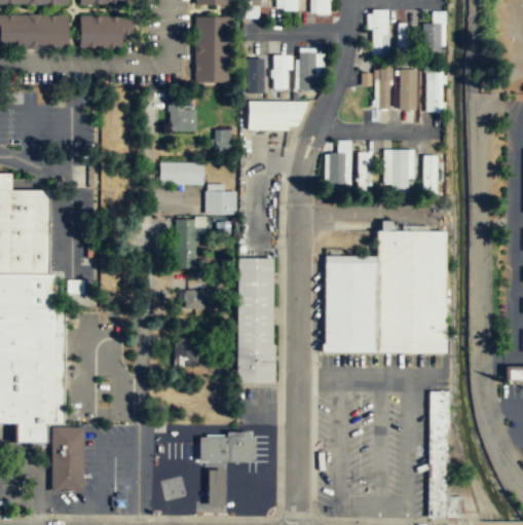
[(248,0),(248,19),(258,19),(258,8),(269,8),(269,0),(248,0)]
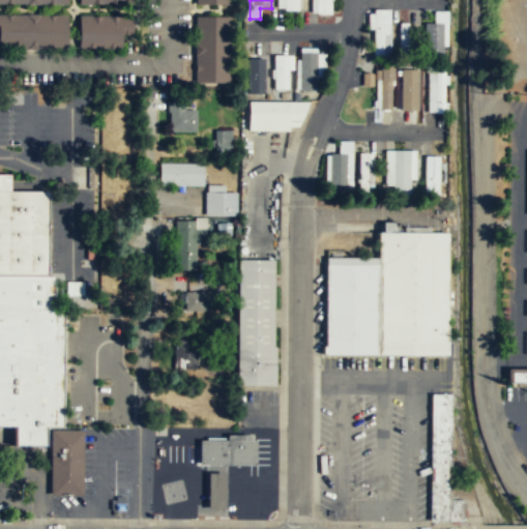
[(300,12),(300,0),(280,0),(280,12),(300,12)]
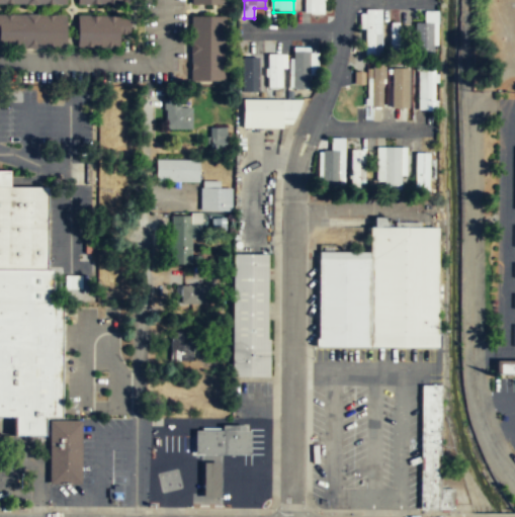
[(308,0),(308,15),(326,15),(326,0),(308,0)]
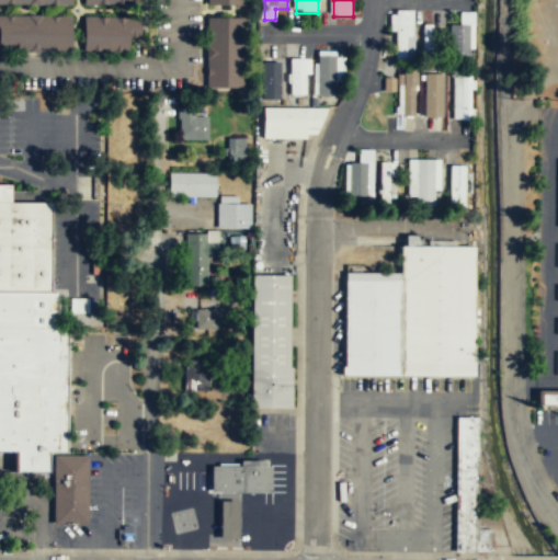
[(413,13),(395,13),(396,61),(414,61),(413,13)]
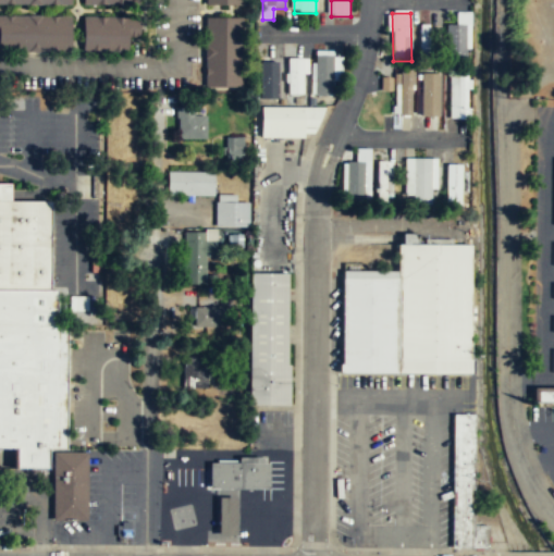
[(451,26),(451,58),(470,58),(470,14),(459,14),(459,26),(451,26)]
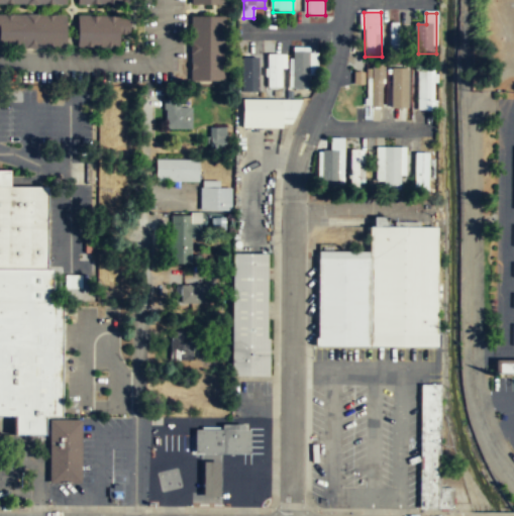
[(0,16),(0,49),(68,50),(68,16),(0,16)]
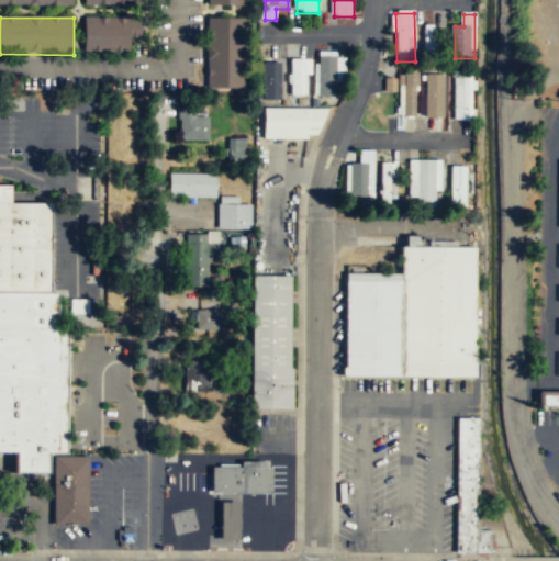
[(86,54),(132,55),(132,40),(143,40),(143,20),(86,19),(86,54)]
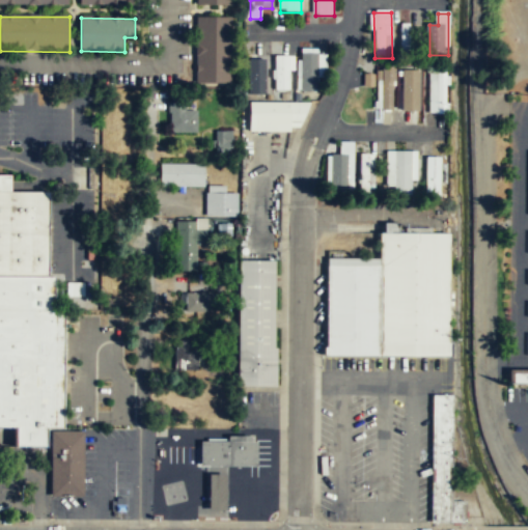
[(232,85),(232,19),(198,18),(197,85),(232,85)]
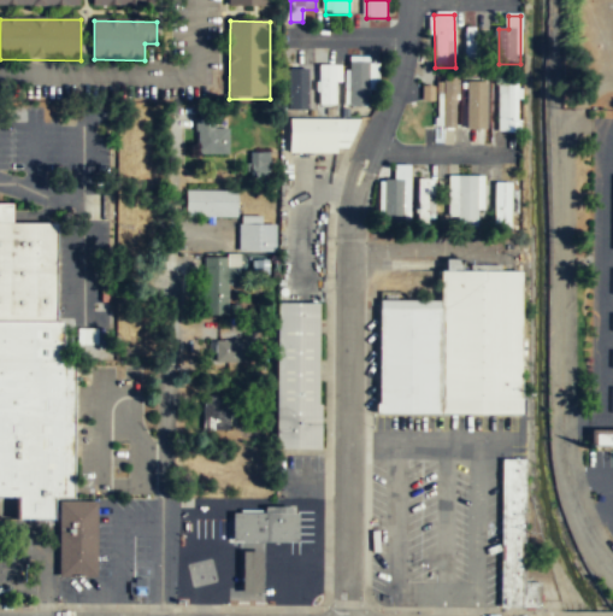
[(477,30),(467,30),(467,62),(477,62),(477,30)]
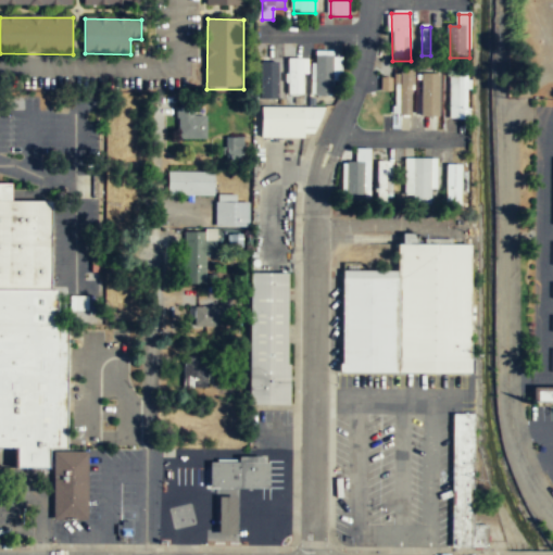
[(275,54),(261,54),(260,99),(274,99),(275,54)]
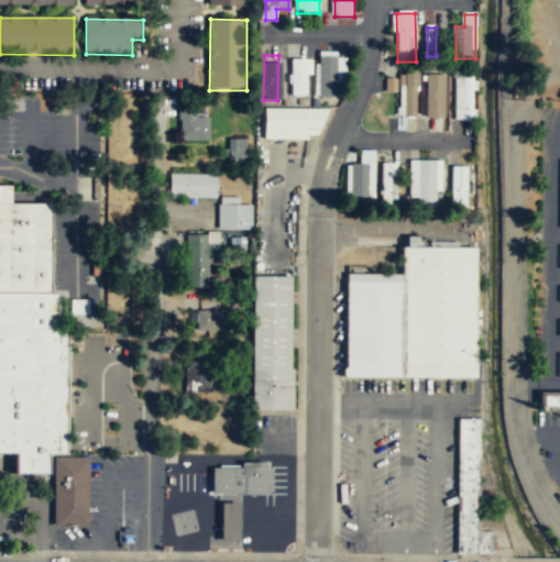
[(343,57),(319,57),(319,98),(343,98),(343,57)]
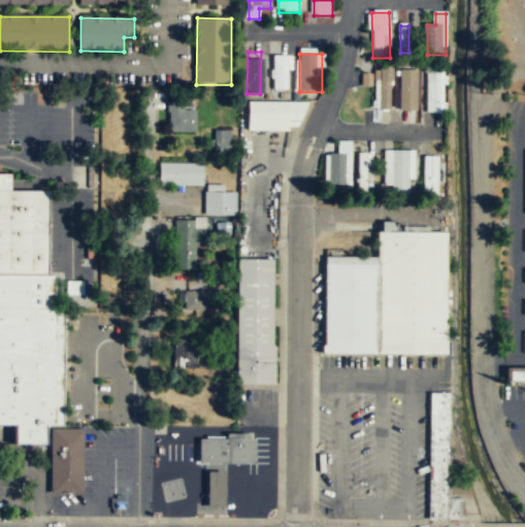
[(293,56),(273,56),(273,90),(293,90),(293,56)]
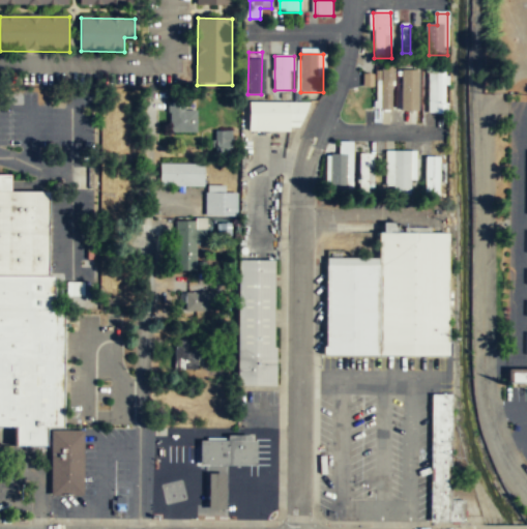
[(419,68),(403,68),(403,111),(419,111),(419,68)]
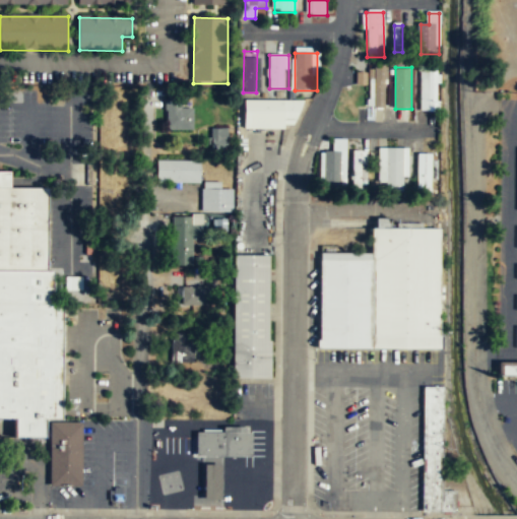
[(386,108),(386,68),(370,68),(370,108),(386,108)]
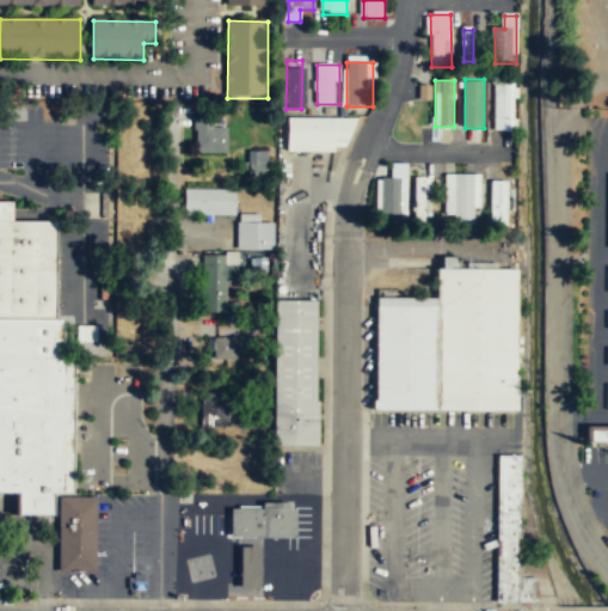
[(496,130),(516,130),(516,83),(496,83),(496,130)]
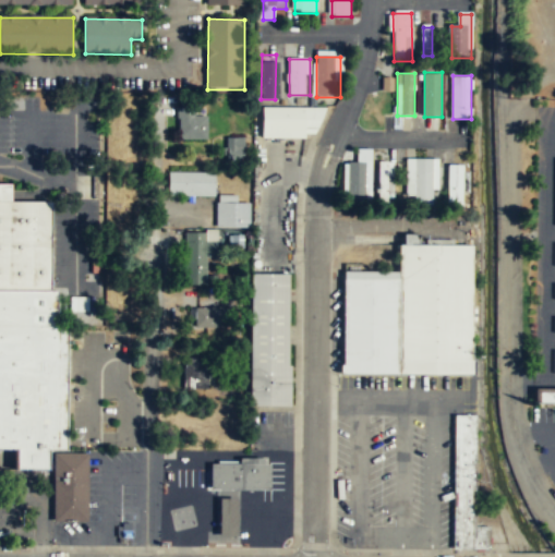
[(308,137),(308,133),(317,133),(329,107),(309,107),(266,106),(265,137),(308,137)]
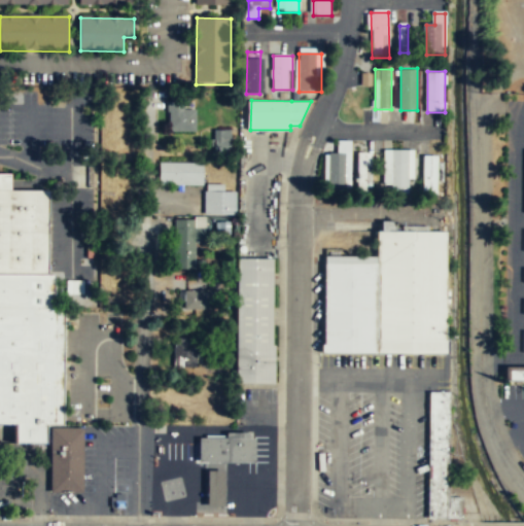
[(185,109),(185,102),(170,102),(170,132),(197,132),(197,109),(185,109)]
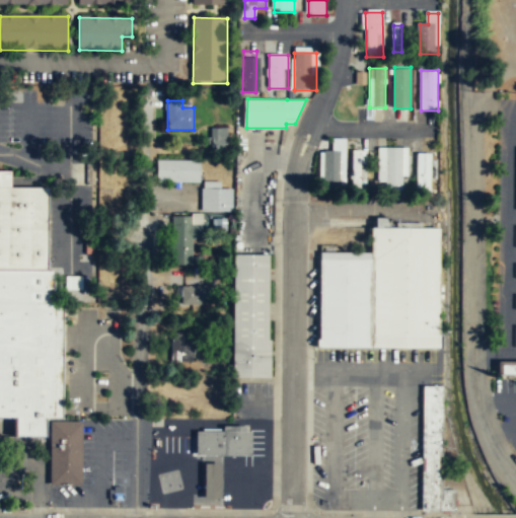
[(212,147),(229,147),(229,128),(212,128),(212,147)]
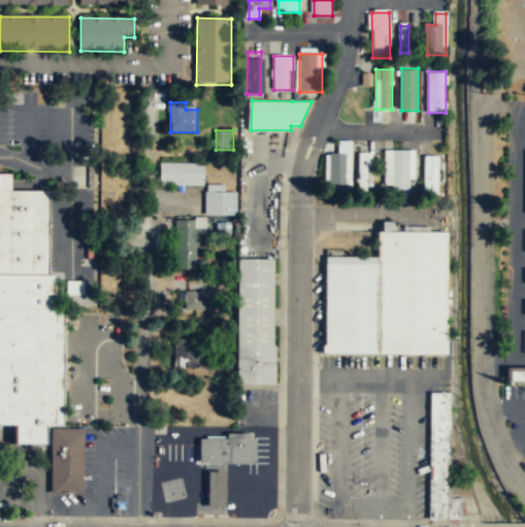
[(387,193),(415,193),(415,151),(387,151),(387,193)]
